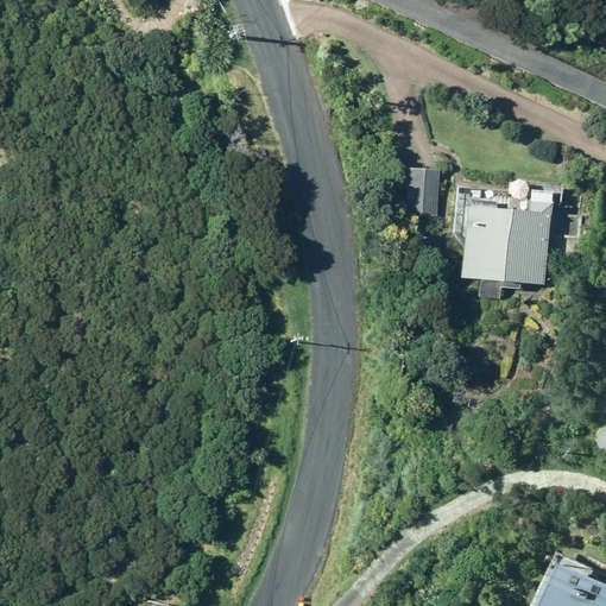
[(439,214),(440,168),(408,166),(406,213),(439,214)]
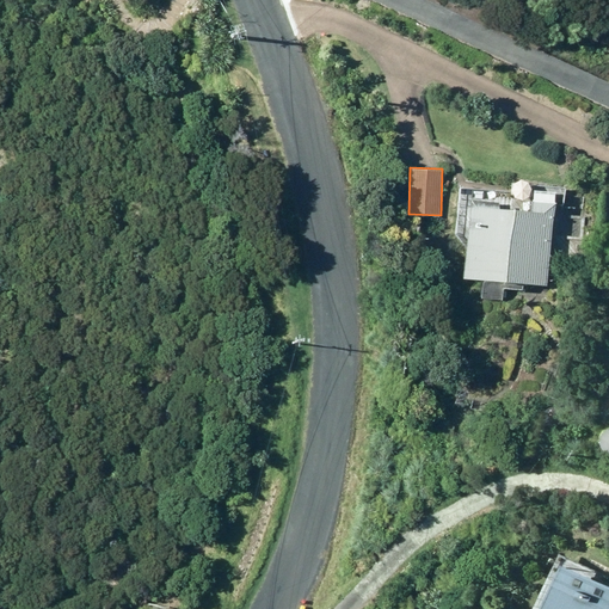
[(471,201),(463,278),(485,280),(484,296),(502,299),(504,281),(547,284),(554,204),(533,202),(531,211),(497,208),(497,203),(471,201)]
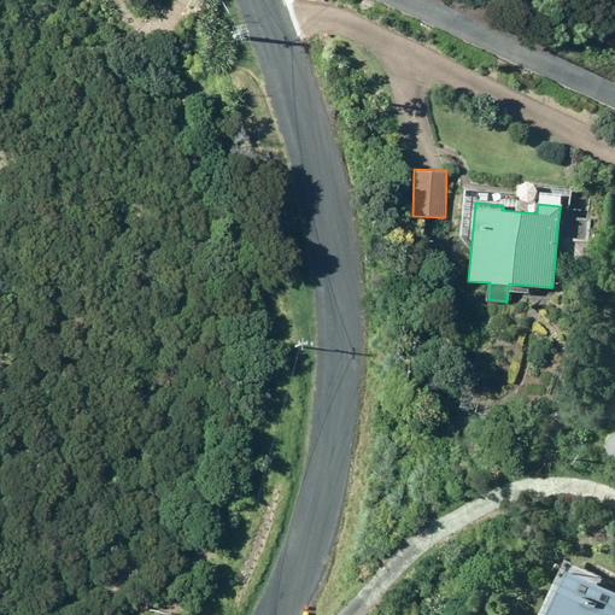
[(614,400),(613,400),(601,426),(614,433),(614,400)]
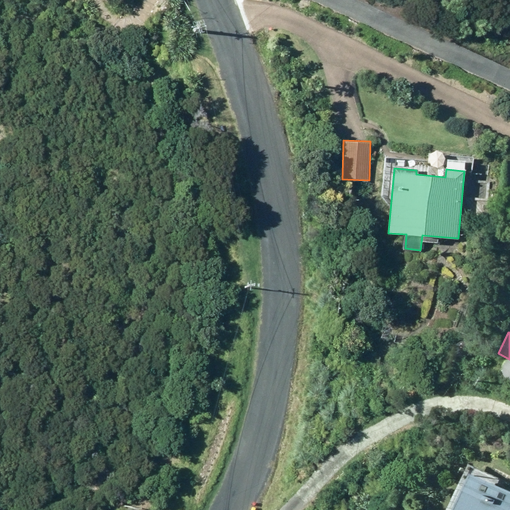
[(509,485),(478,468),(457,509),(509,509),(509,485)]
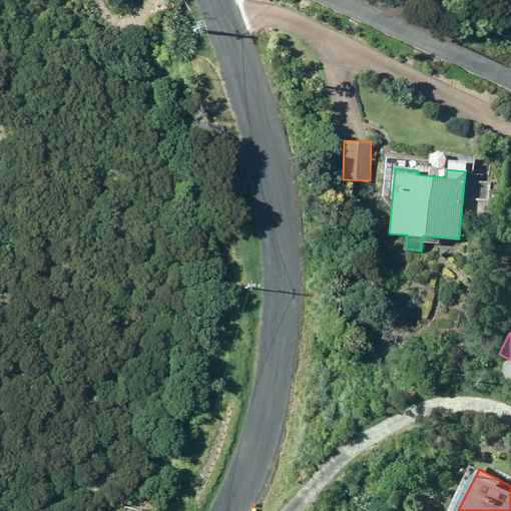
All buildings are outlined.
